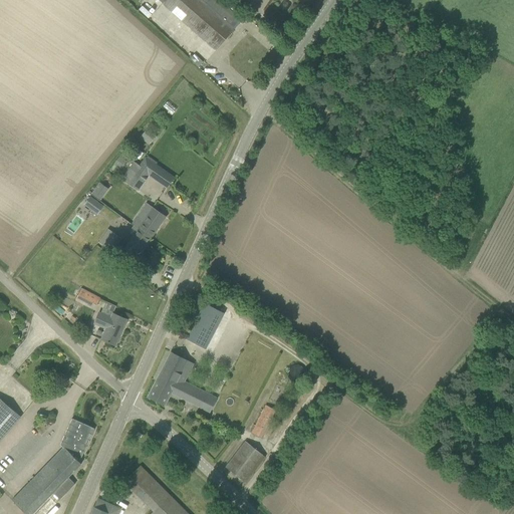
[(158,0),(163,4),(216,50),(242,20),(218,0),(211,0),(158,0)]
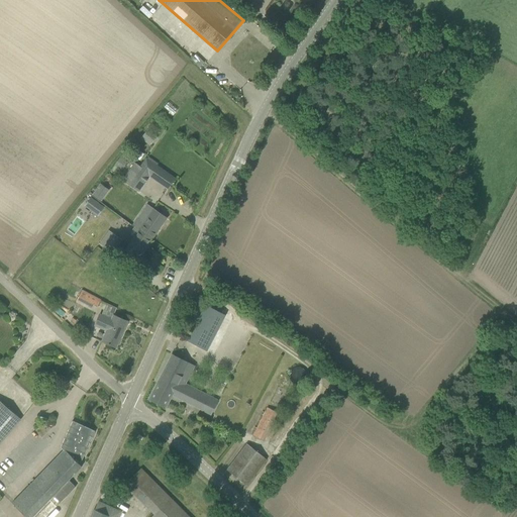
[(114,166),(122,171),(130,160),(122,153),(114,166)]
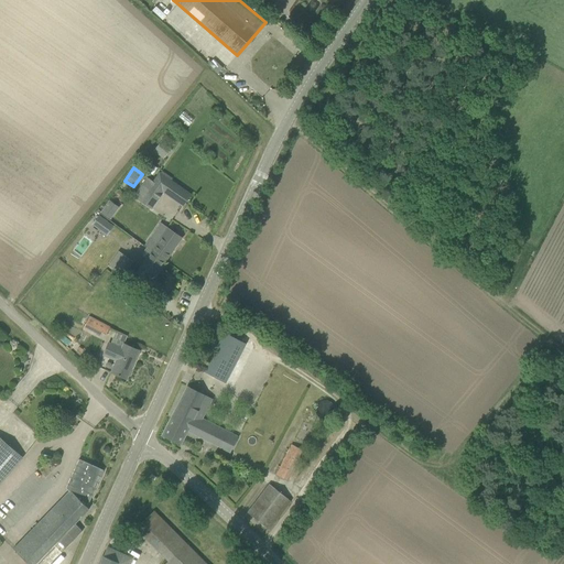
[(163,192),(183,206),(191,195),(160,173),(145,193),(156,201),(163,192)]
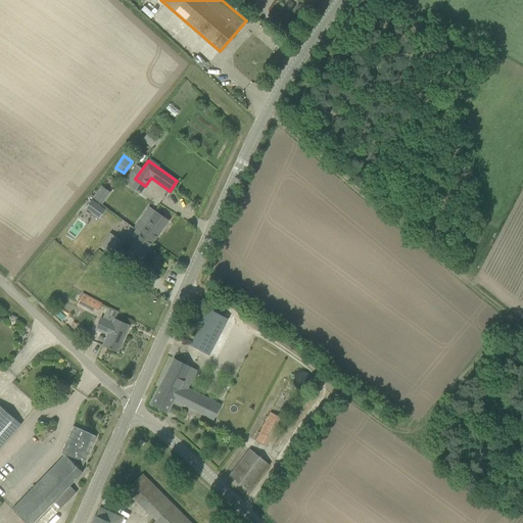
[(99,185),(91,198),(101,204),(109,191),(99,185)]
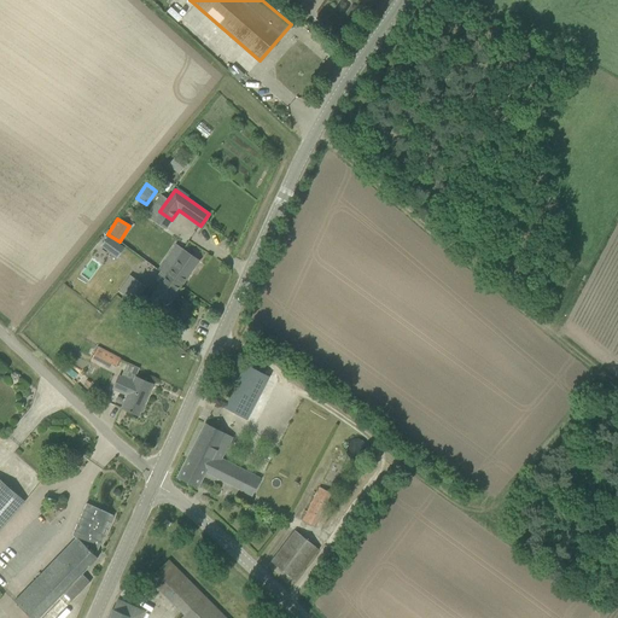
[(101,246),(106,251),(109,248),(115,251),(120,244),(109,235),(101,246)]
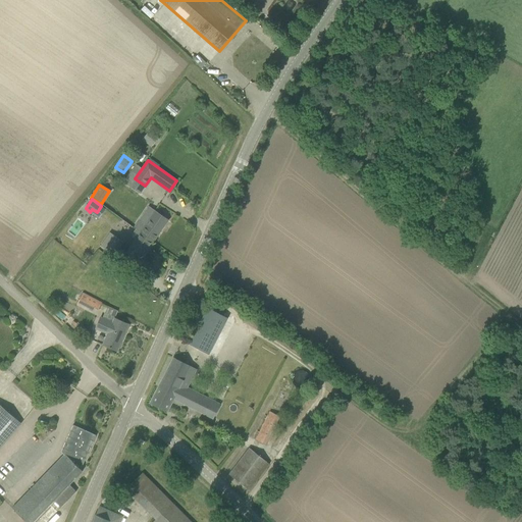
[(168,220),(154,210),(140,232),(153,242),(168,220)]
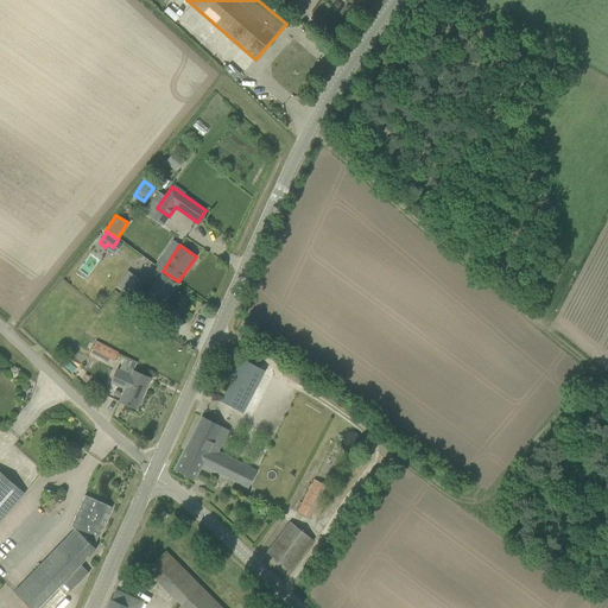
[(163,304),(178,282),(163,271),(158,267),(151,277),(157,280),(147,293),(163,304)]
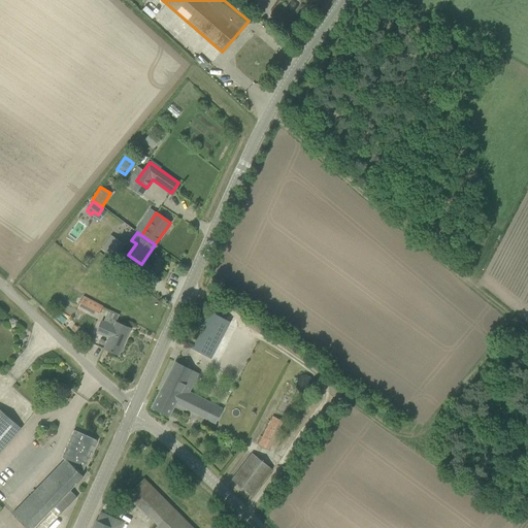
[(114,259),(120,252),(121,253),(126,245),(116,238),(105,253),(114,259)]
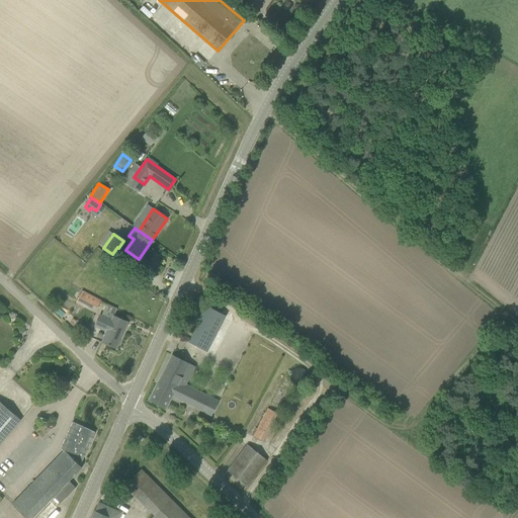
[(82,290),(77,299),(93,309),(96,303),(98,304),(100,300),(82,290)]
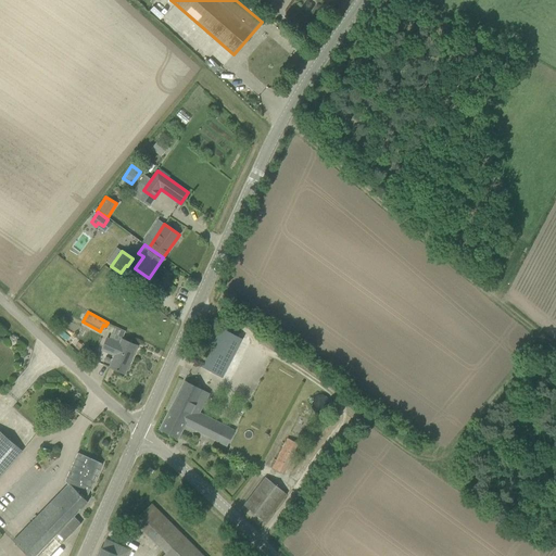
[(108,338),(102,350),(115,355),(110,367),(125,374),(129,364),(127,363),(129,357),(131,358),(137,345),(123,339),(121,343),(108,338)]
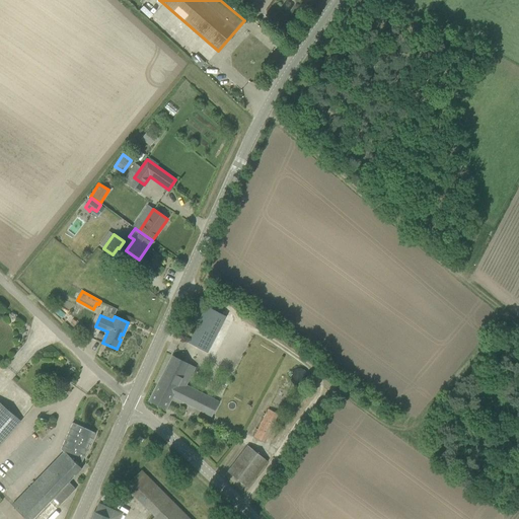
[(212,344),(193,335),(189,342),(208,352),(212,344)]
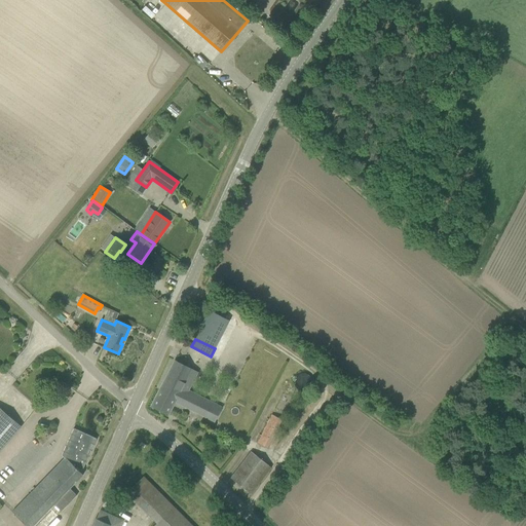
[(185,382),(191,369),(175,361),(160,389),(160,390),(152,407),(168,415),(175,402),(215,422),(223,407),(188,389),(191,385),(185,382)]
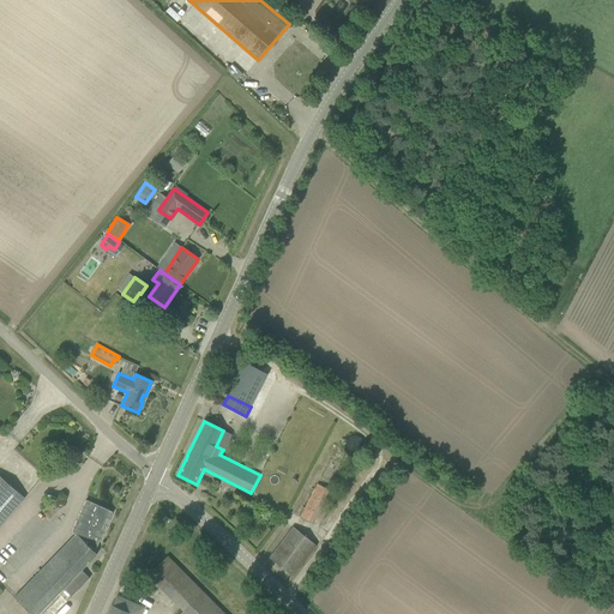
[(0,525),(25,498),(0,475),(0,525)]
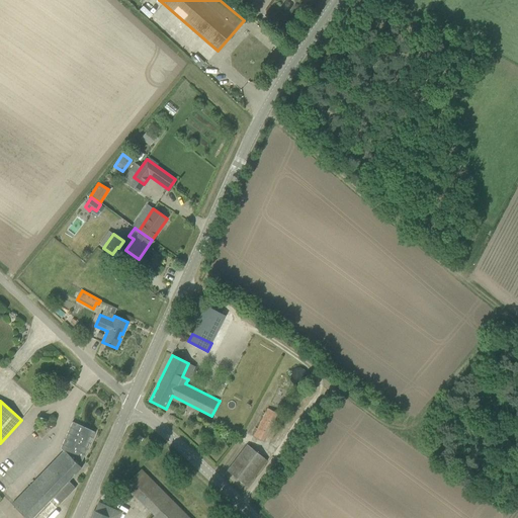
[(254,437),(263,441),(277,413),(268,409),(254,437)]
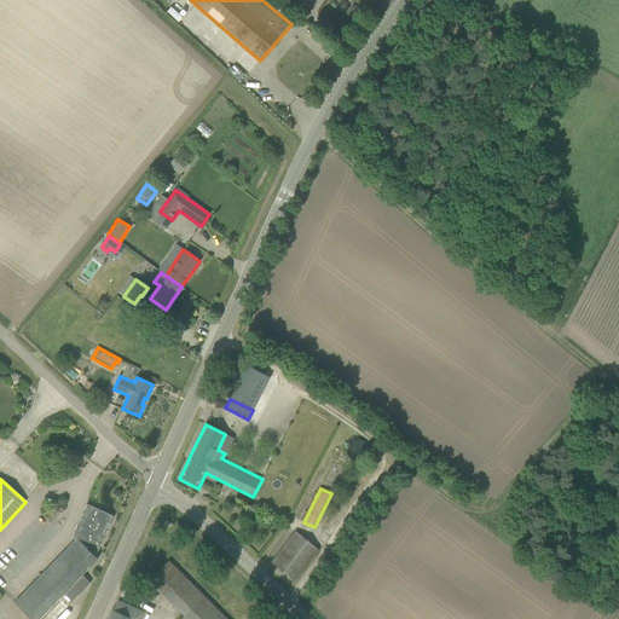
[(75,537),(76,539),(15,602),(32,618),(39,618),(64,594),(73,602),(91,583),(82,574),(98,559),(96,556),(114,516),(87,504),(75,531),(77,532),(75,537)]
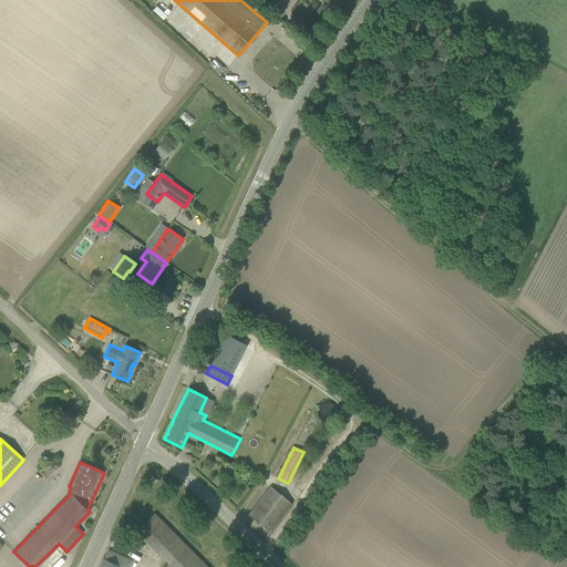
[(271,487),(249,516),(270,533),(292,504),(271,487)]
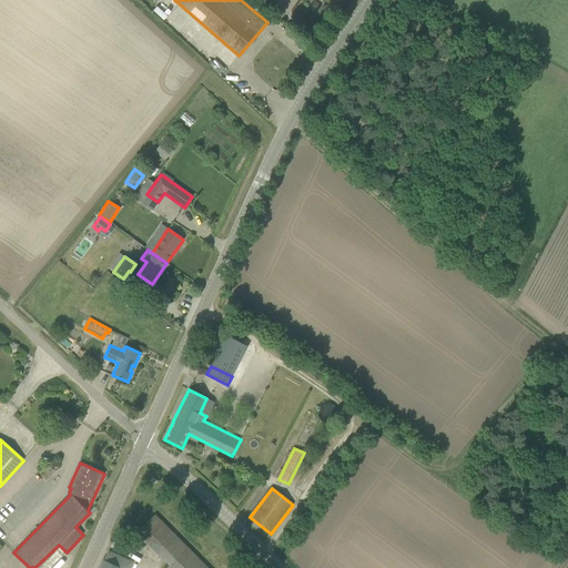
[(208,567),(154,515),(138,531),(170,565),(165,567),(208,567)]
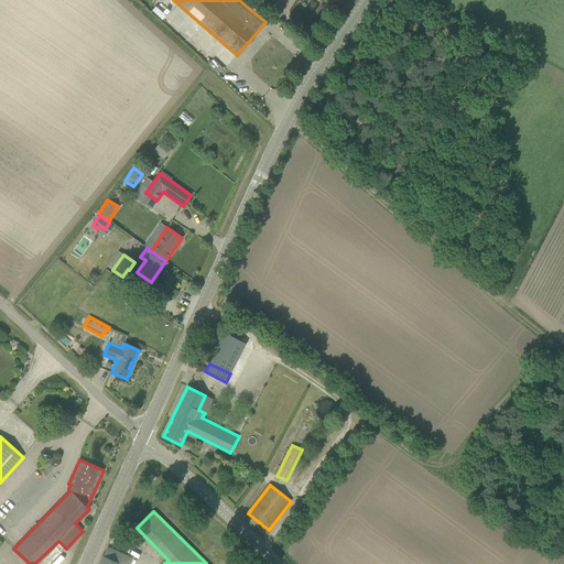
[(129,563),(132,559),(107,548),(104,556),(102,556),(99,563),(129,563)]
